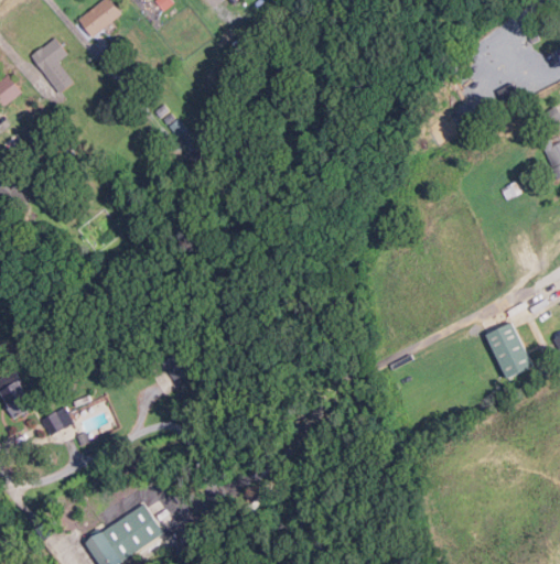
[(119,12),(109,0),(98,0),(77,18),(92,35),(119,12)]
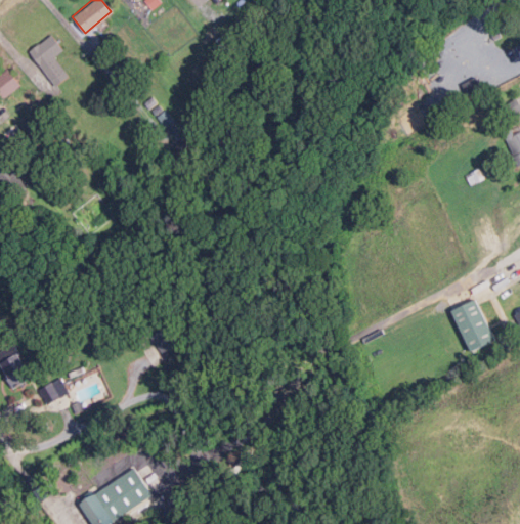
[(256,20),(250,13),(259,4),(265,11),(256,20)]
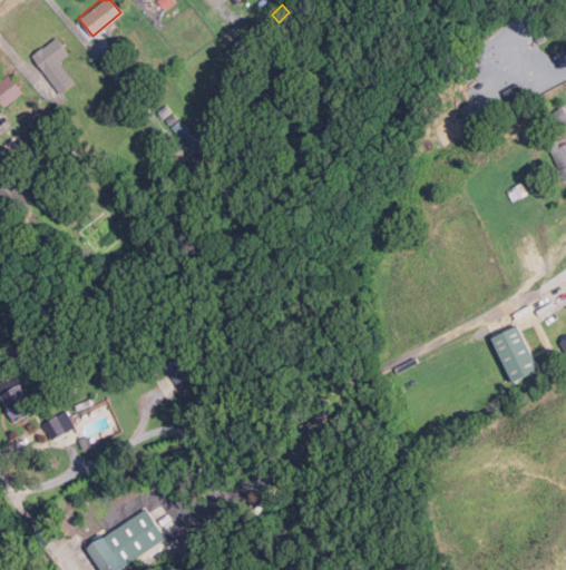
[(494,36),(488,26),(498,21),(503,31),(494,36)]
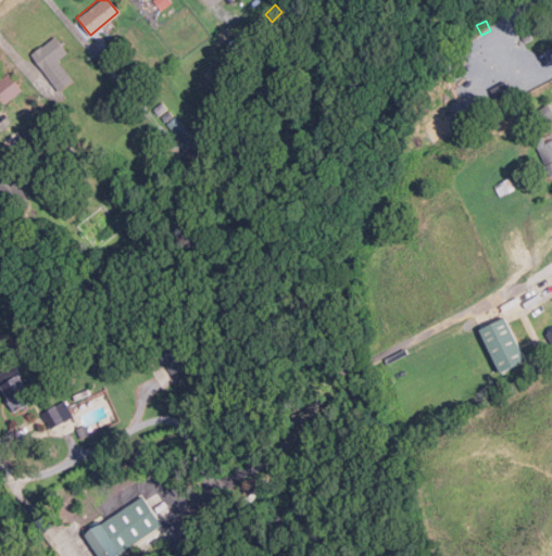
[(245,37),(238,43),(233,38),(239,32),(245,37)]
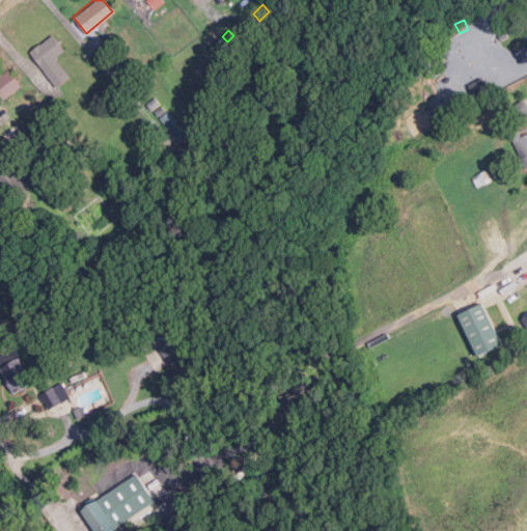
[(505,36),(499,39),(496,34),(502,30),(505,36)]
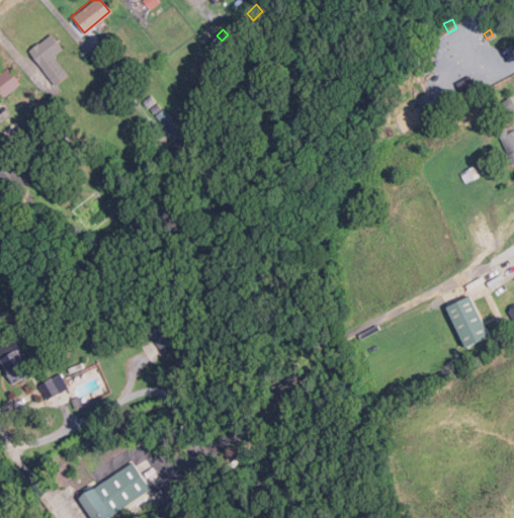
[(67,75),(52,56),(61,49),(49,32),(26,50),(54,84),(67,75)]
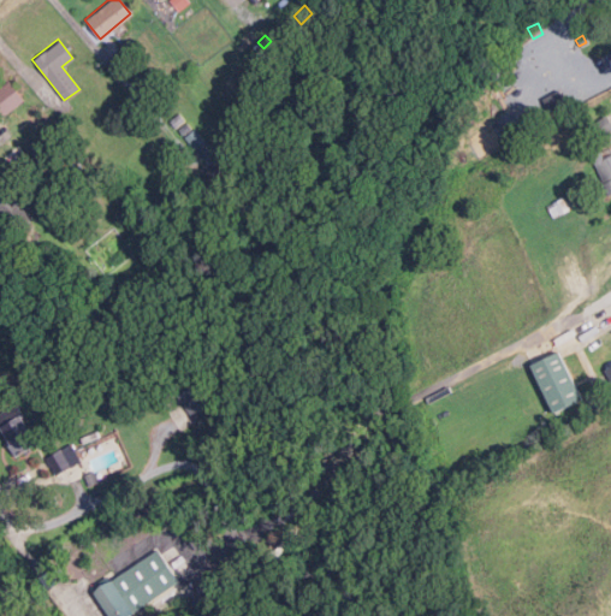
[(592,49),(585,54),(581,49),(589,45),(592,49)]
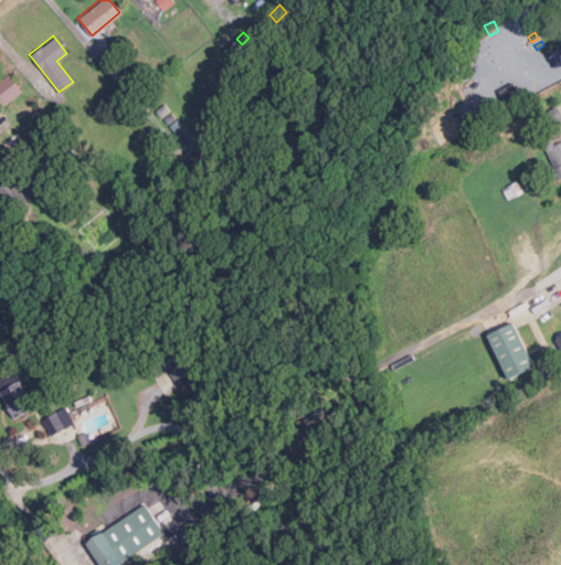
[(0,105),(20,93),(8,74),(0,78),(0,105)]
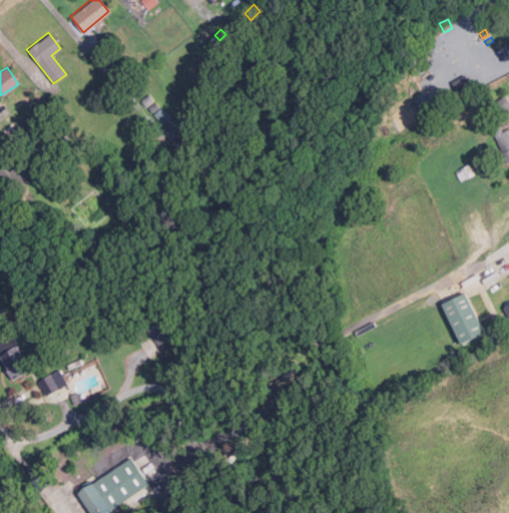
[(456,92),(451,81),(465,74),(470,85),(456,92)]
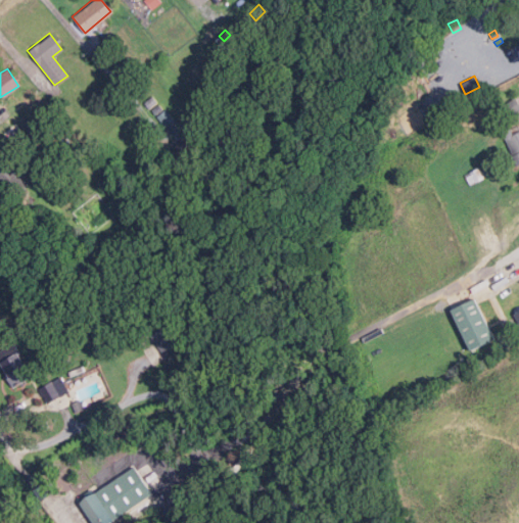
[(155,100),(147,108),(141,101),(150,94),(155,100)]
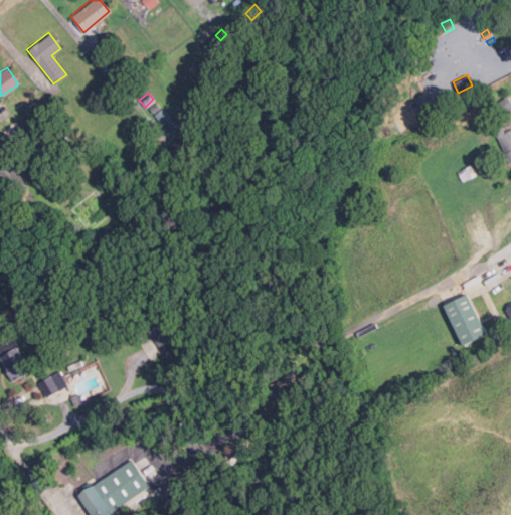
[(510,108),(501,115),(494,103),(506,96),(510,103),(510,108)]
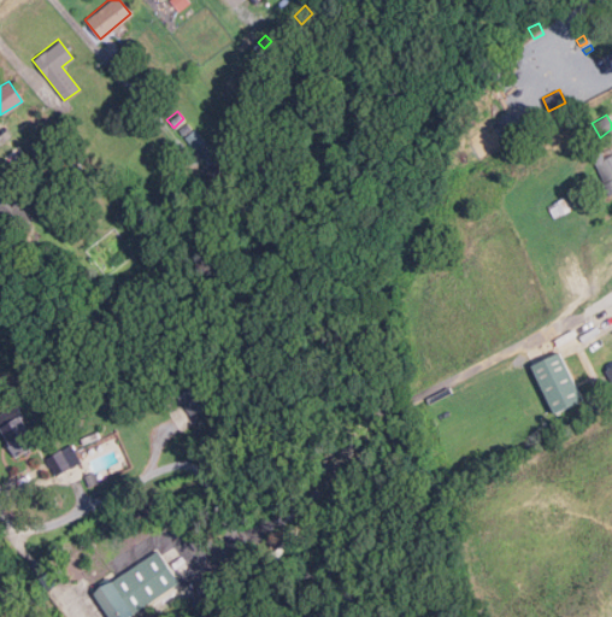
[(189,128),(181,134),(176,128),(184,122),(189,128)]
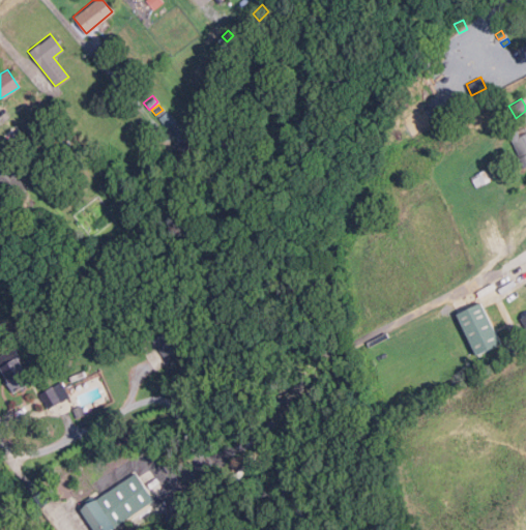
[(174,120),(164,128),(156,118),(166,110),(174,120)]
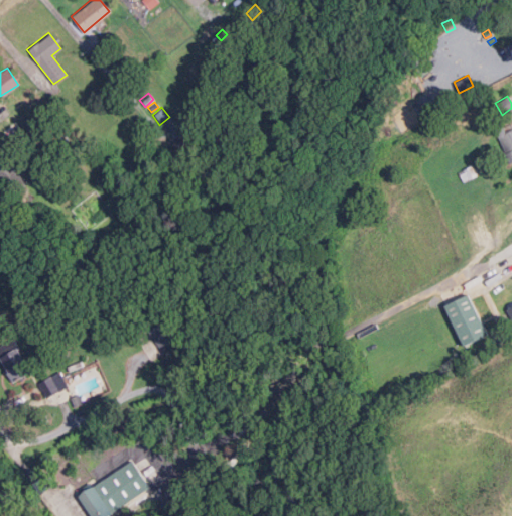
[(511,162),(509,164),(494,130),(503,127),(505,133),(511,129),(511,162)]
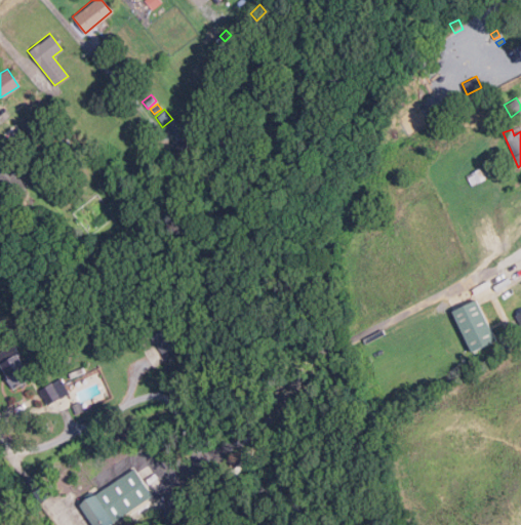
[(179,160),(170,149),(183,138),(192,150),(179,160)]
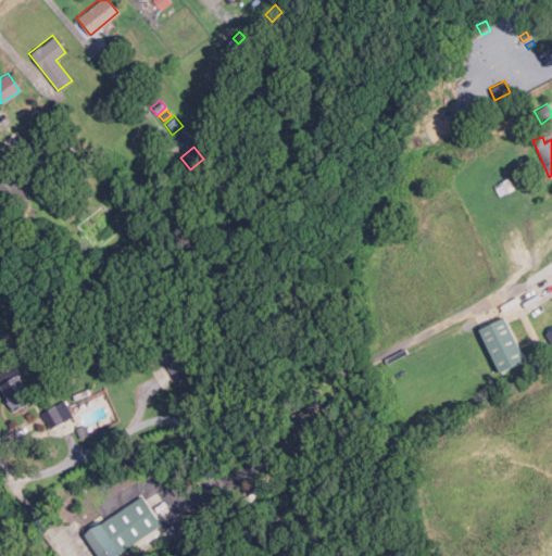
[(0,181),(7,176),(17,190),(8,199),(0,190),(0,181)]
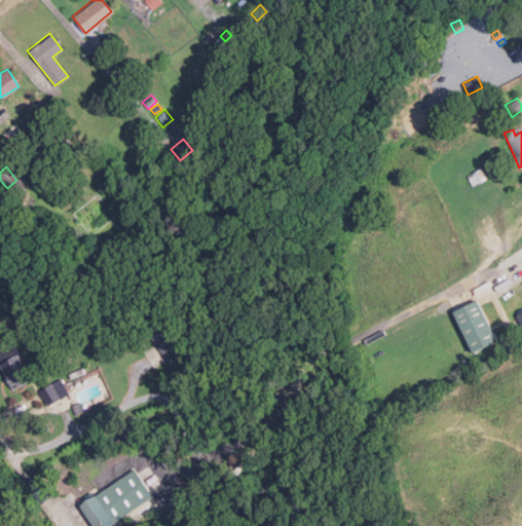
[(35,178),(29,172),(35,166),(40,174),(35,178)]
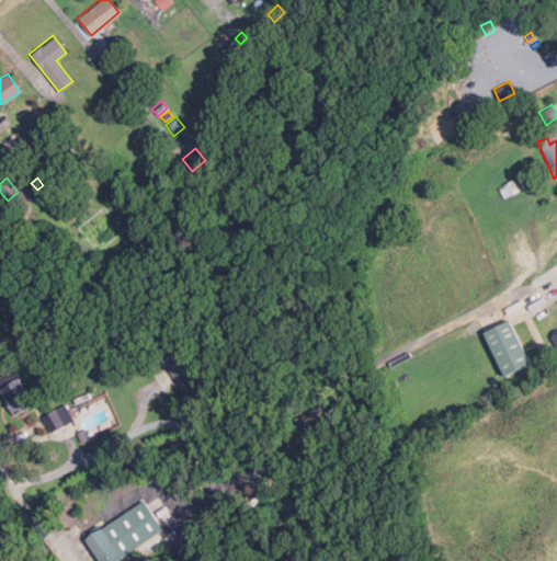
[(503,198),(497,187),(512,180),(518,191),(503,198)]
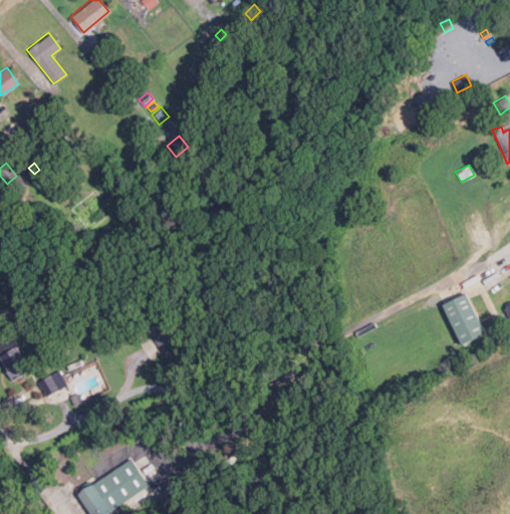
[(443,304),(463,344),(487,332),(467,292),(443,304)]
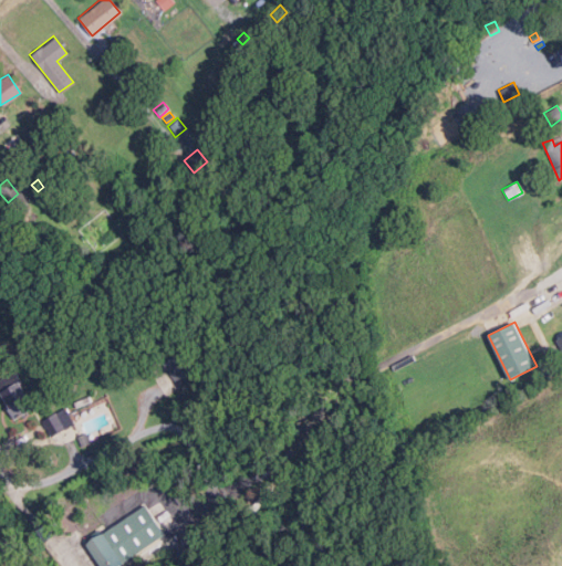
[(196,376),(180,349),(159,362),(175,388),(196,376)]
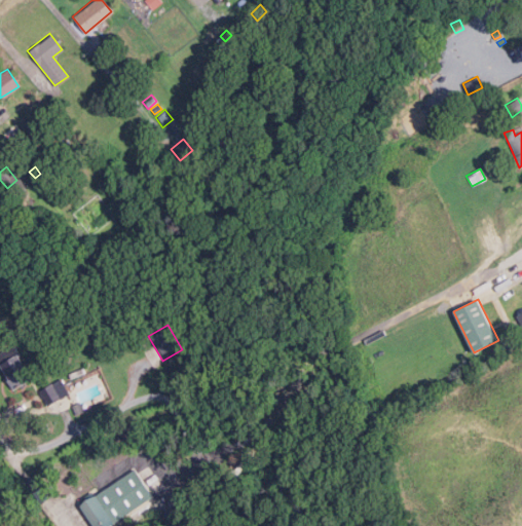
[(28,380),(17,355),(0,364),(0,366),(10,388),(28,380)]
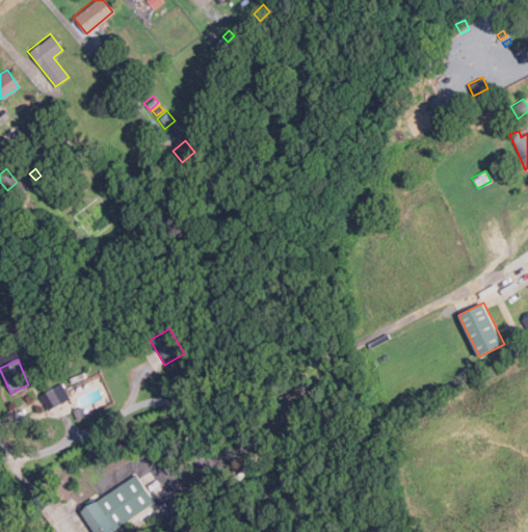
[(38,396),(47,410),(68,398),(59,383),(38,396)]
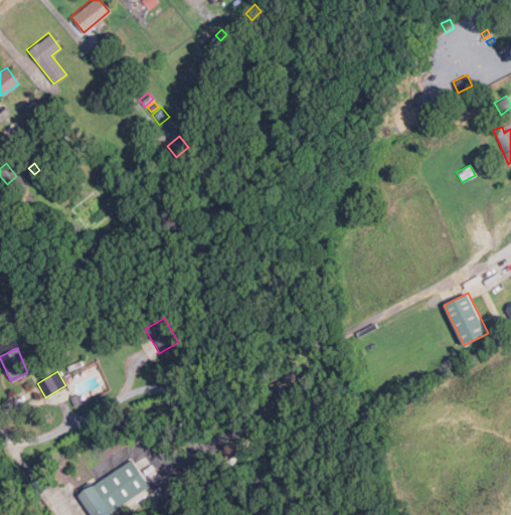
[(71,406),(67,399),(77,393),(81,401),(71,406)]
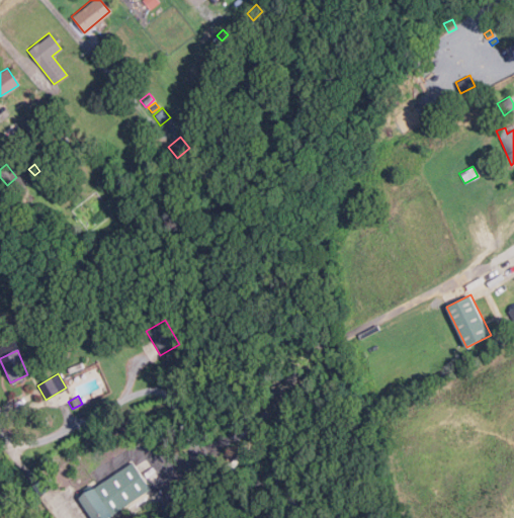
[(89,517),(103,517),(149,493),(133,463),(77,495),(89,517)]
